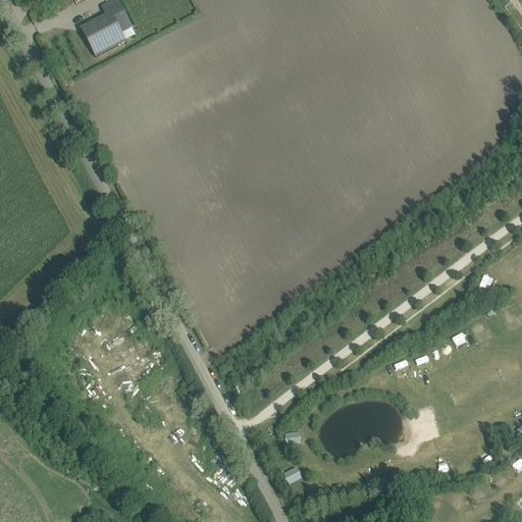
[(96,58),(126,43),(122,34),(134,28),(117,0),(116,0),(102,8),(107,17),(82,31),(96,58)]
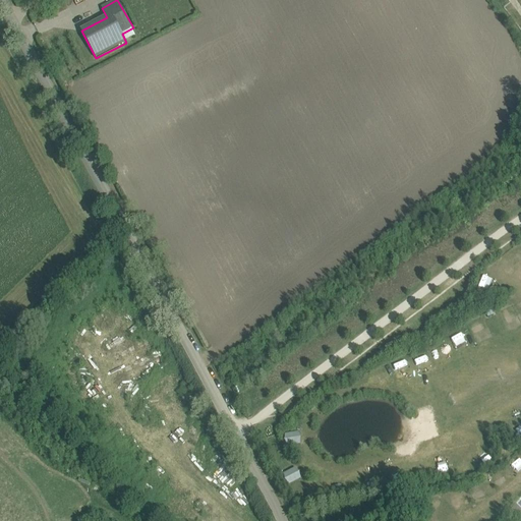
[(520,255),(517,250),(509,257),(514,265),(520,258),(520,255)]
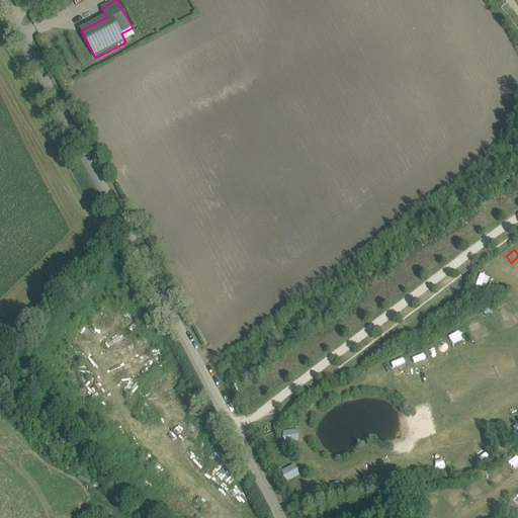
[(499,308),(506,327),(517,324),(511,304),(499,308)]
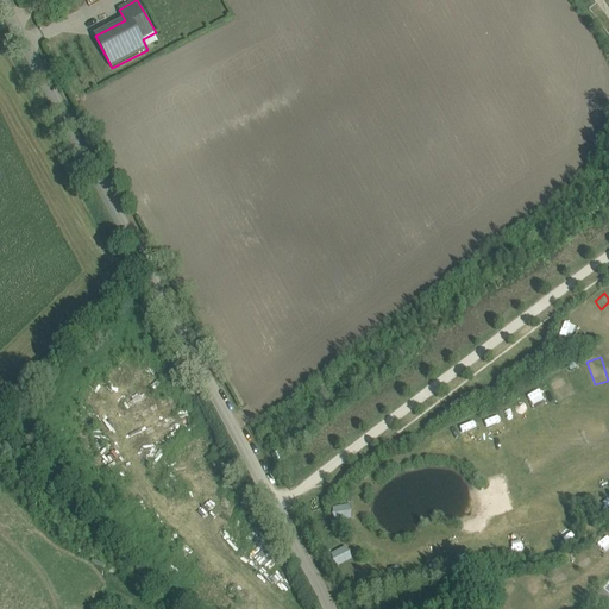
[(564,372),(550,377),(558,401),(572,395),(564,372)]
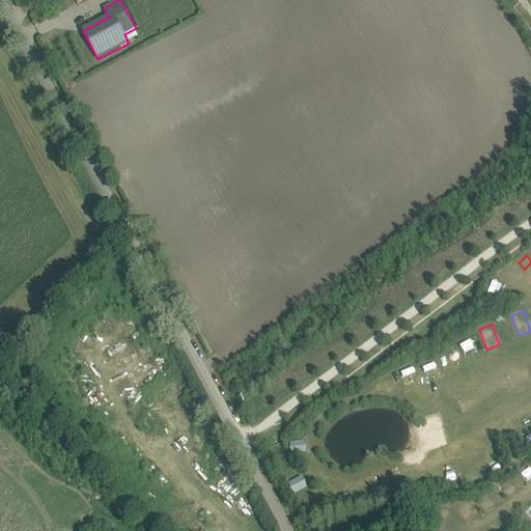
[(467,352),(476,348),(473,340),(464,343),(467,352)]
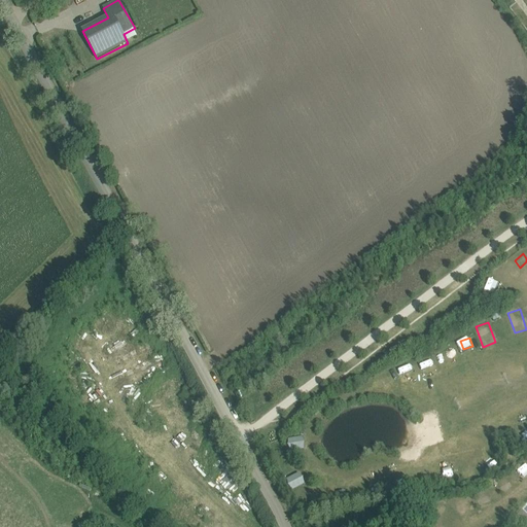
[(452,348),(440,352),(444,363),(456,359),(452,348)]
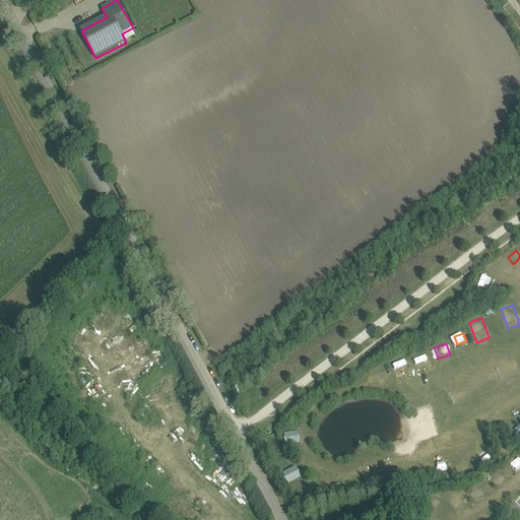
[(363,387),(375,380),(372,373),(359,380),(363,387)]
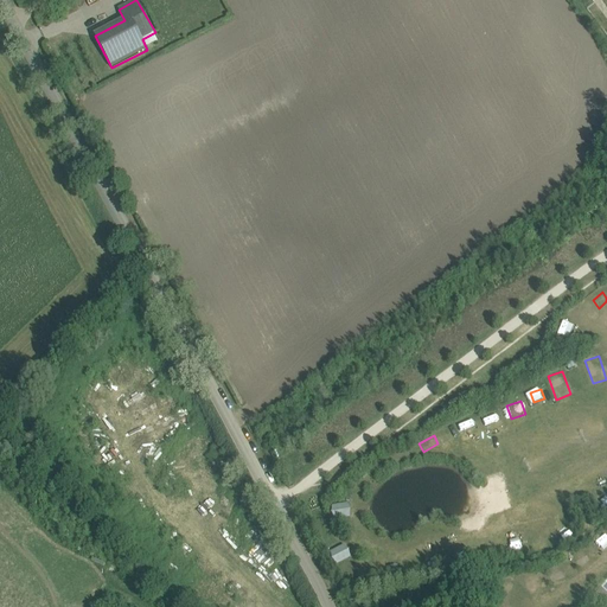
[(602,512),(606,510),(606,492),(596,496),(602,512)]
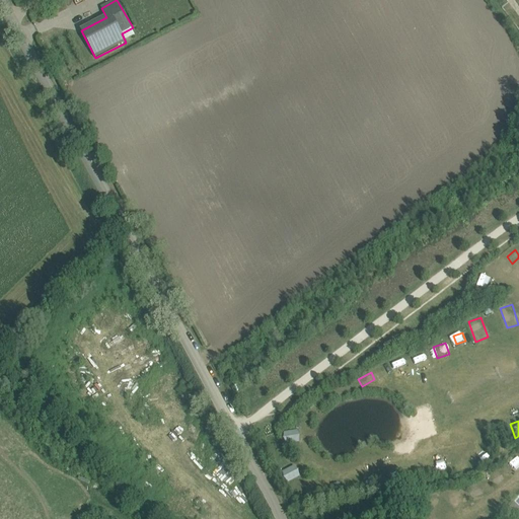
[(482,447),(479,457),(489,459),(491,449),(482,447)]
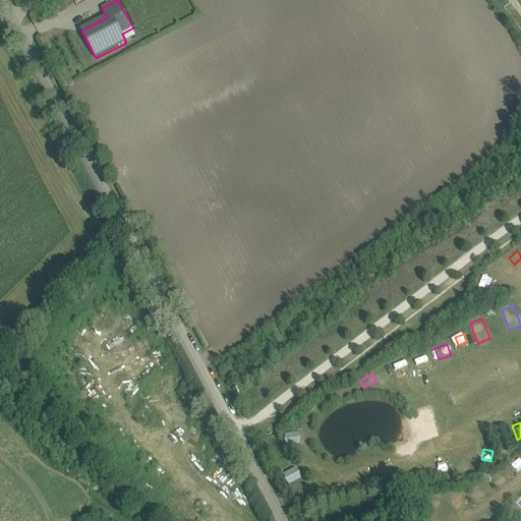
[(517,473),(520,470),(520,459),(512,465),(517,473)]
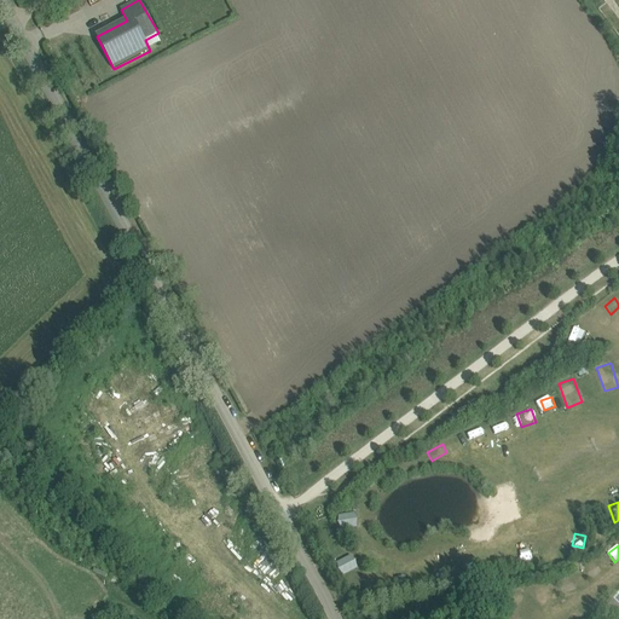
[(502,548),(499,563),(512,565),(514,550),(502,548)]
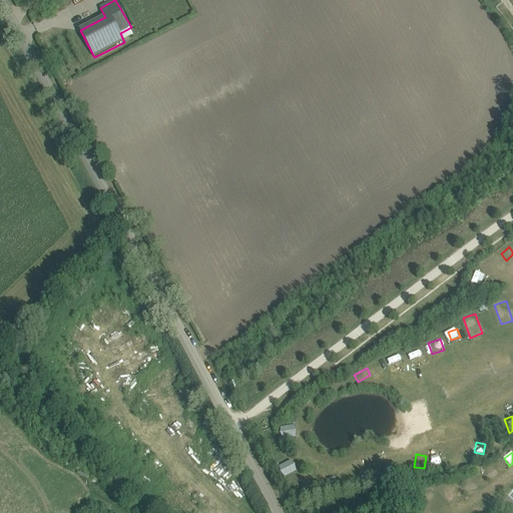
[(350,484),(361,483),(359,473),(349,474),(350,484)]
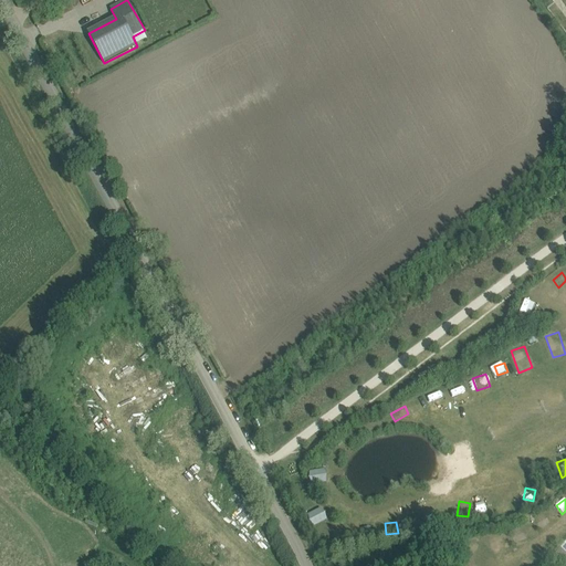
[(492,553),(503,549),(501,540),(490,543),(492,553)]
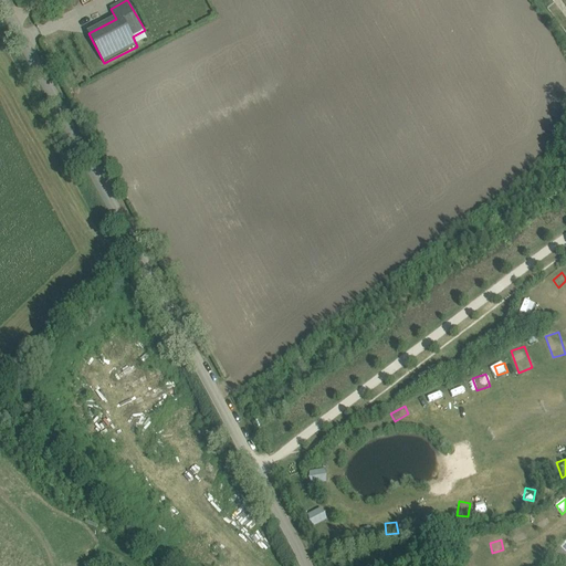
[(565,554),(561,548),(556,553),(564,559),(565,556),(565,554)]
